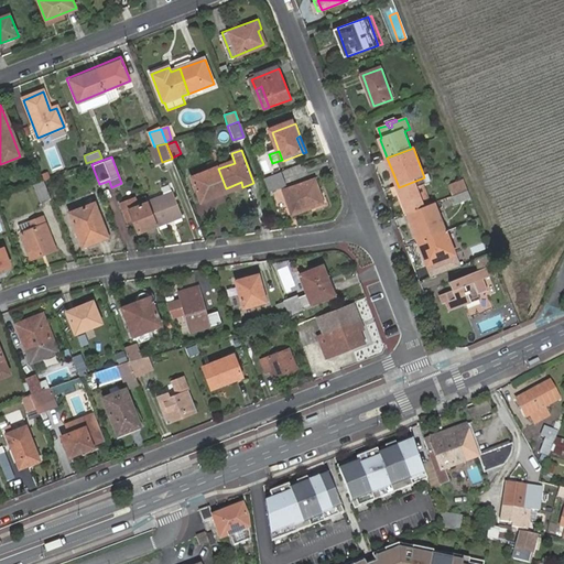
[(226,188),(218,169),(192,179),(201,203),(212,199),(210,194),(226,188)]
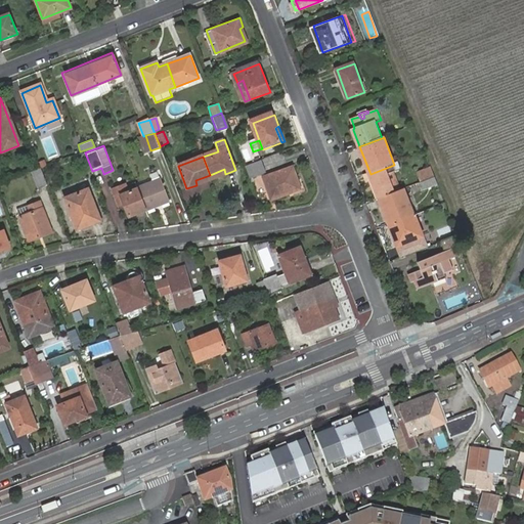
[(268,172),(264,161),(250,167),(253,178),(268,172)]
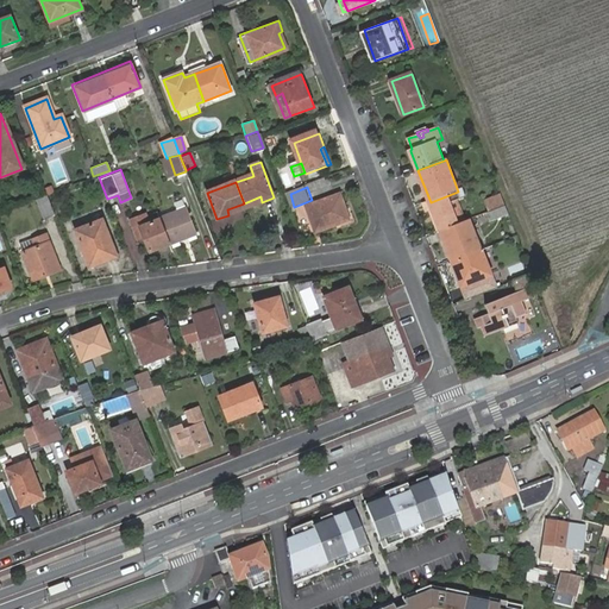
[(462,200),(458,192),(431,202),(440,230),(458,224),(451,203),(462,200)]
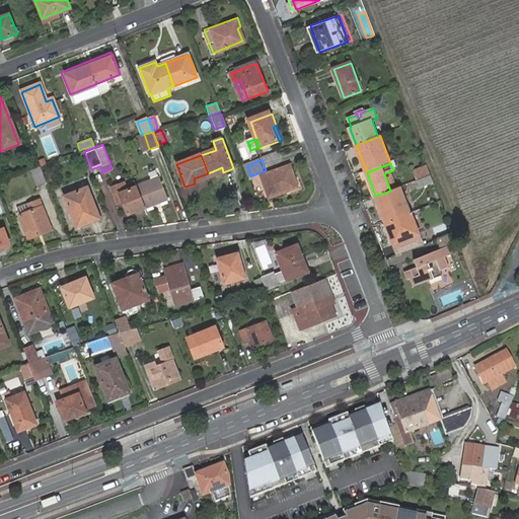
[(47,182),(40,165),(30,169),(36,187),(47,182)]
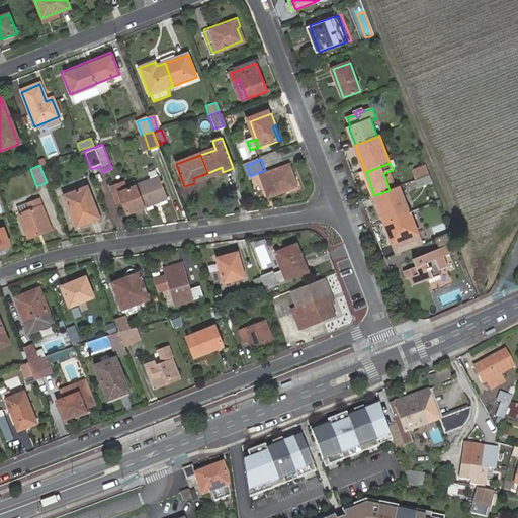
[(258,177),(265,197),(294,186),(287,166),(258,177)]
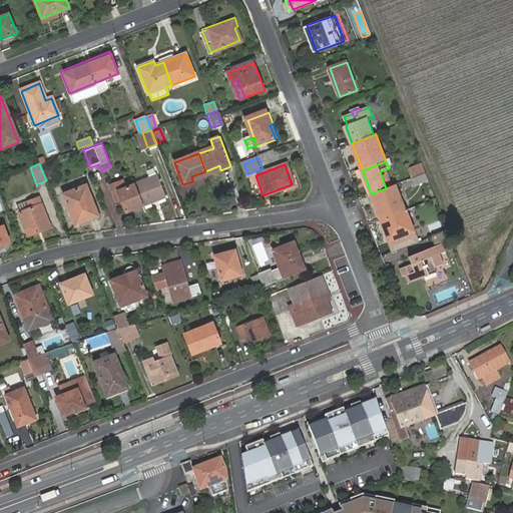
[(416,177),(427,172),(424,165),(413,170),(416,177)]
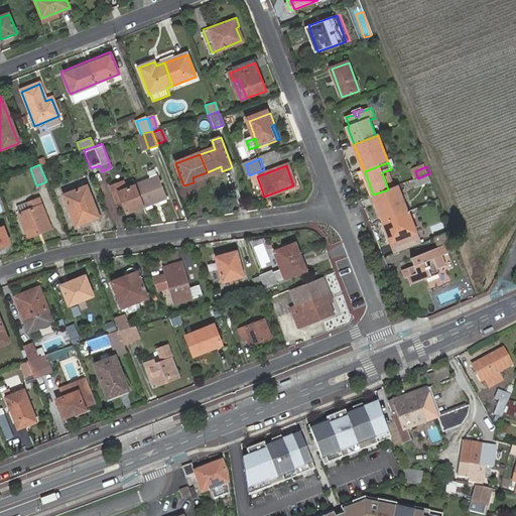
[(395,186),(389,170),(382,172),(388,189),(395,186)]
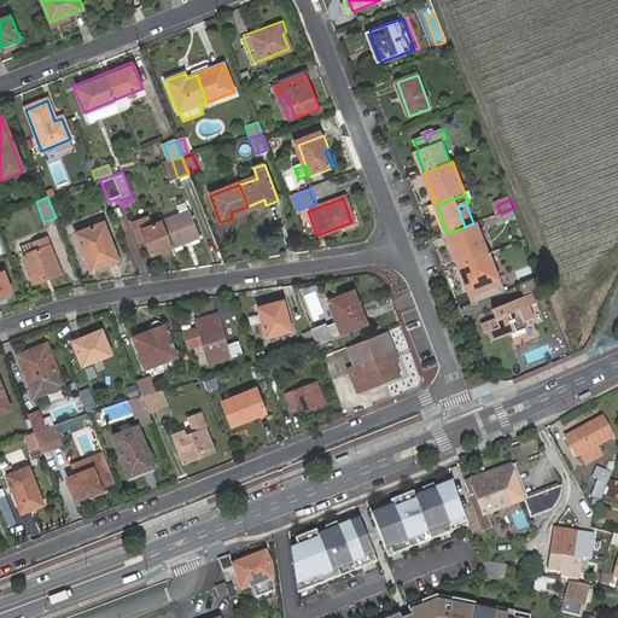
[(518,217),(514,208),(501,214),(495,215),(499,225),(518,217)]
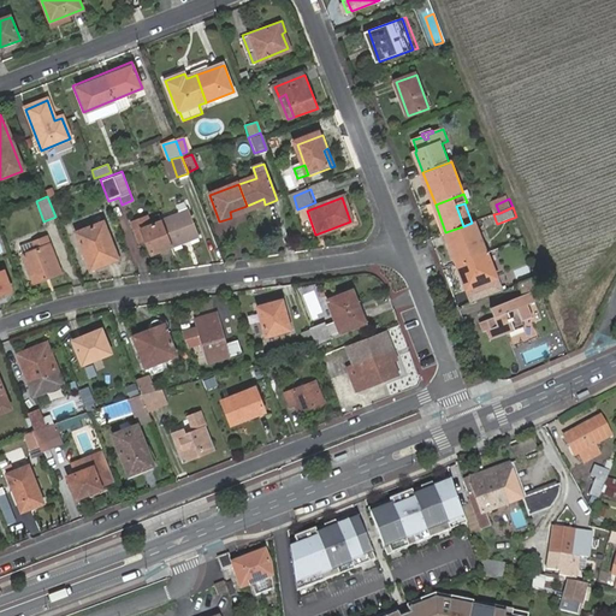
[(161,221),(171,247),(197,236),(188,211),(161,221)]
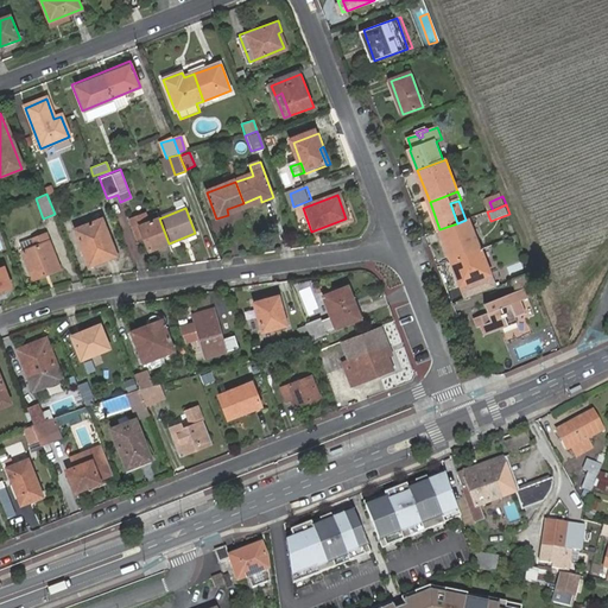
[(149,251),(169,244),(159,219),(153,220),(151,214),(147,216),(146,213),(130,217),(134,228),(139,226),(149,251)]
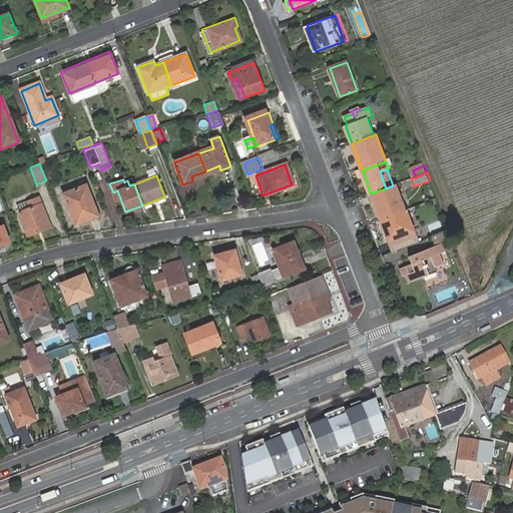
[(58,192),(72,225),(97,215),(82,182),(58,192)]
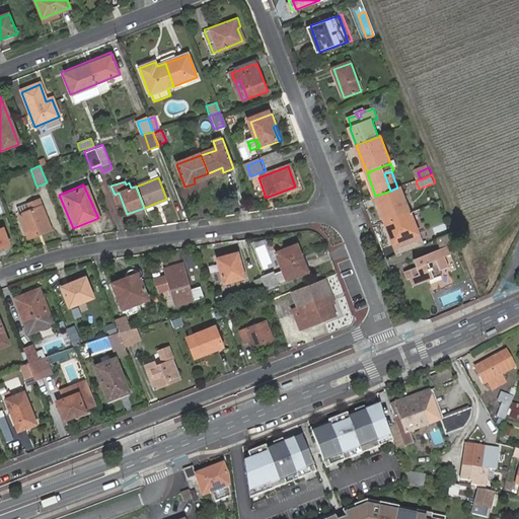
[(385,221),(410,212),(399,187),(397,188),(390,191),(375,196),(385,221)]
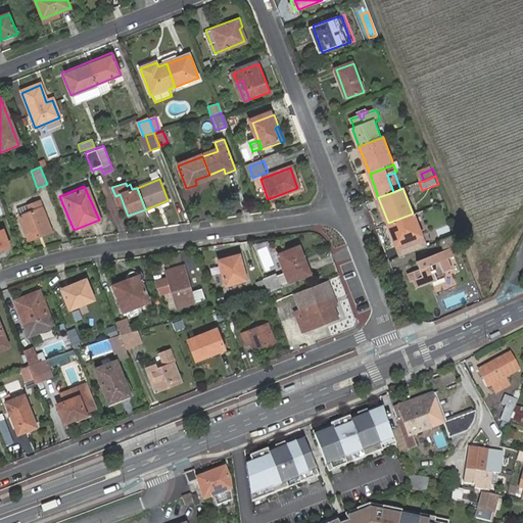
[(38,234),(51,229),(41,201),(29,206),(31,214),(20,217),(30,240),(39,236),(38,234)]
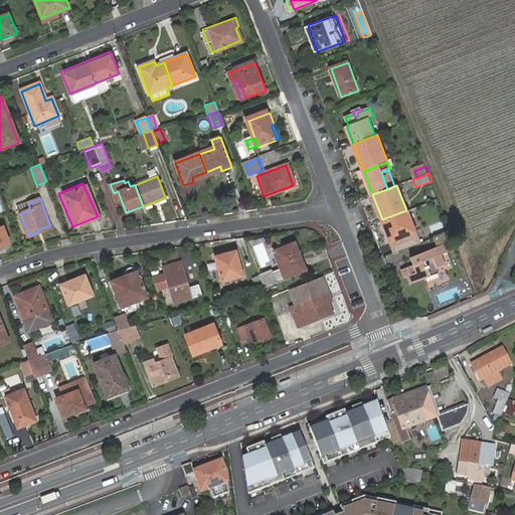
[(424,211),(439,206),(437,200),(422,205),(424,211)]
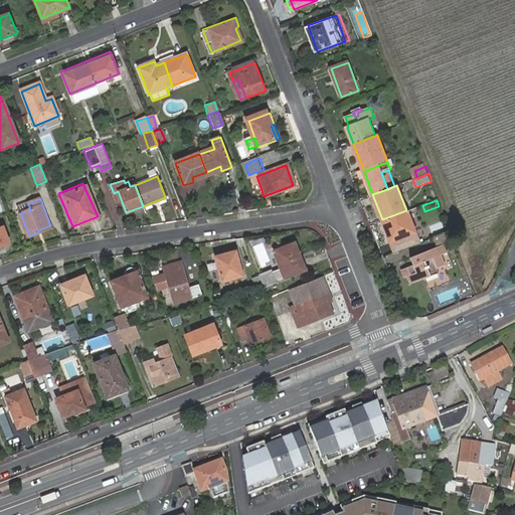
[(30,210),(28,203),(18,207),(20,213),(30,210)]
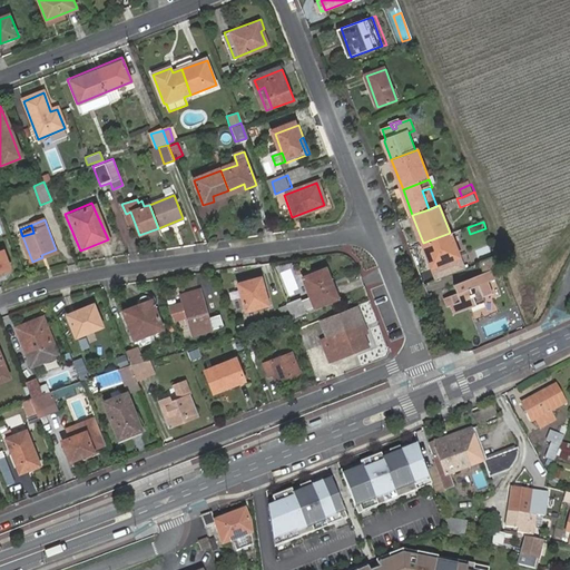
[(459,256),(450,233),(423,243),(432,267),(459,256)]
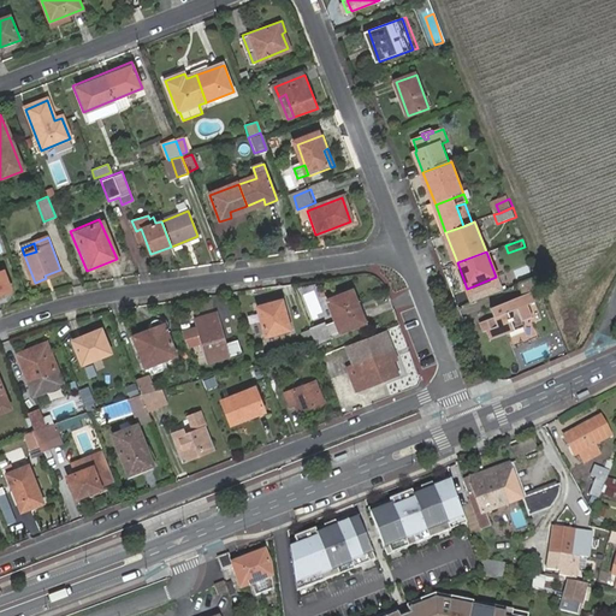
[(539,277),(534,264),(516,271),(521,284),(539,277)]
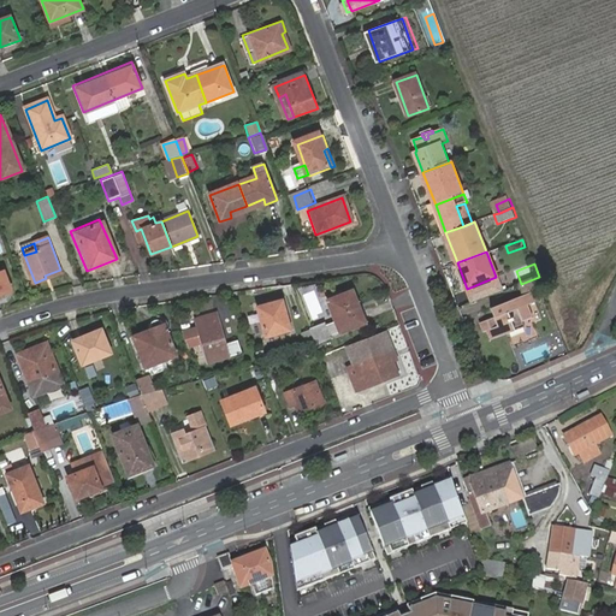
[(523,292),(543,285),(539,277),(521,284),(523,292)]
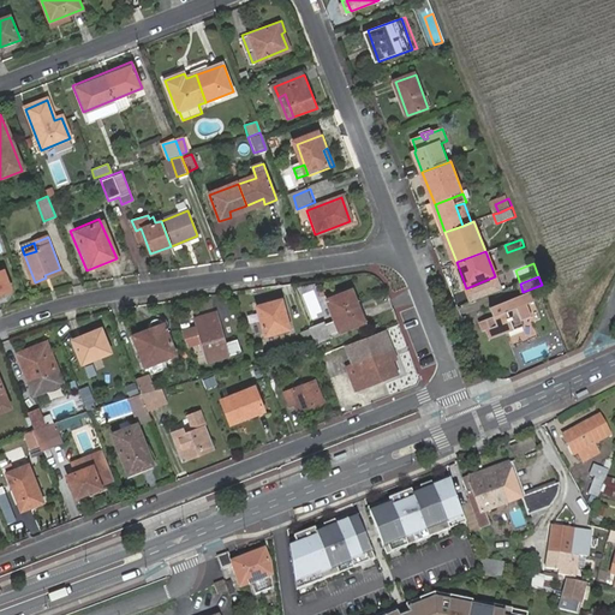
[(351,290),(326,299),(334,322),(339,332),(339,333),(364,322),(351,290)]
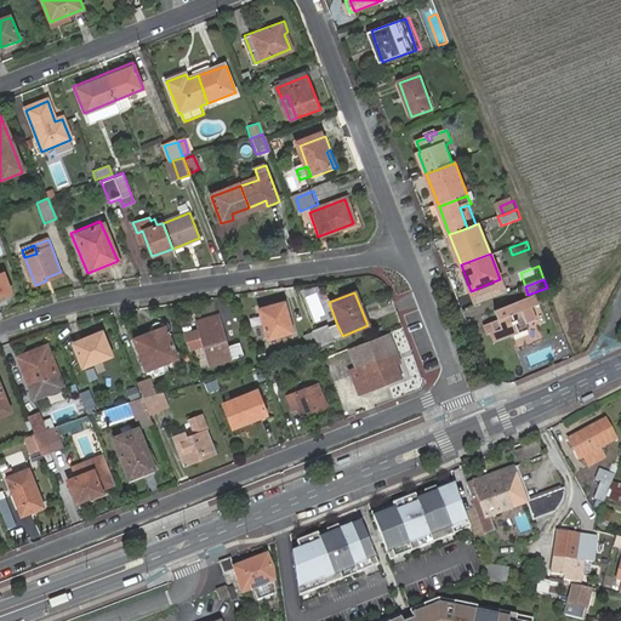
[(501,318),(499,319),(482,325),(486,335),(490,334),(493,342),(529,330),(527,324),(537,320),(533,308),(540,306),(536,295),(516,302),(517,306),(500,312),(501,318)]
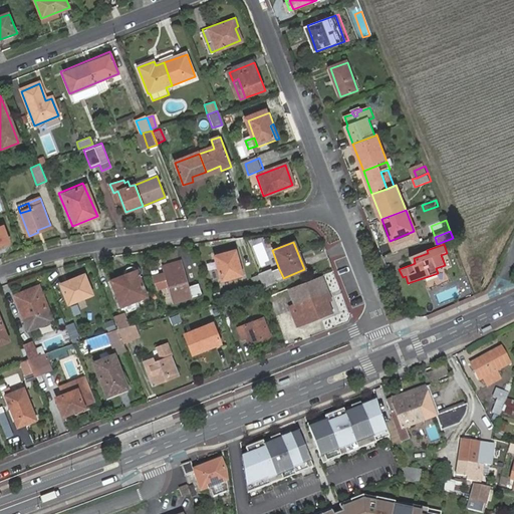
[(410,257),(413,264),(415,263),(414,258),(428,253),(427,250),(410,257)]
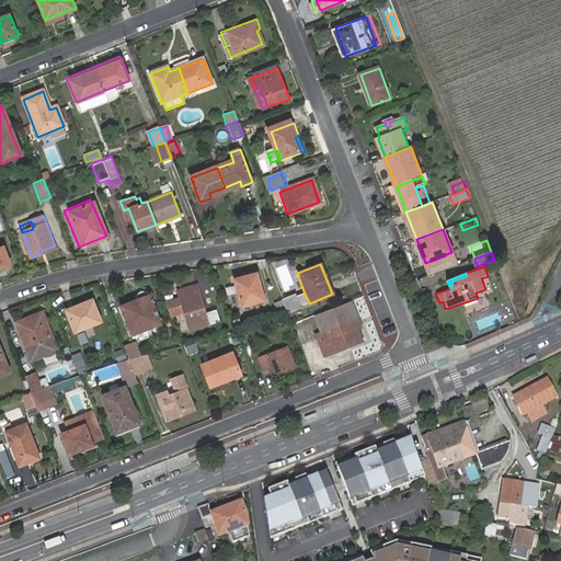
[(235,279),(241,306),(263,300),(258,278),(248,281),(247,277),(235,279)]
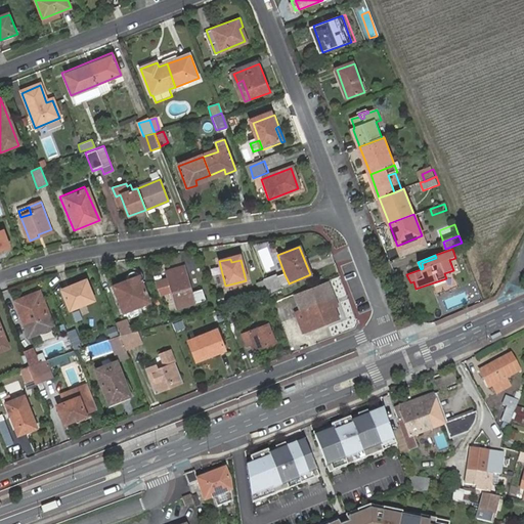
[(181,265),(164,271),(176,307),(204,298),(200,289),(190,292),(181,265)]
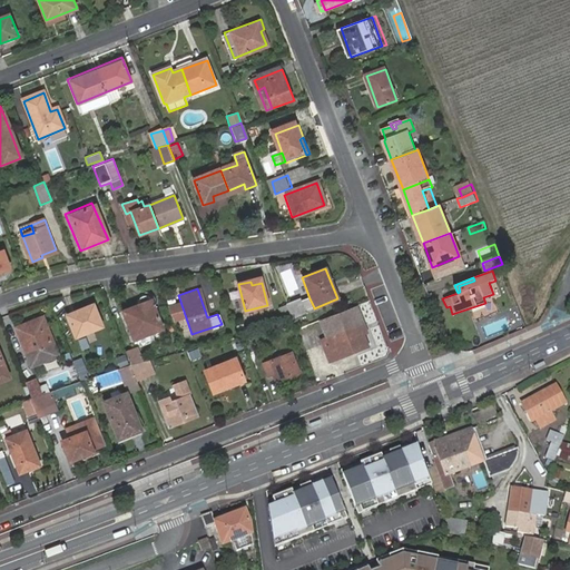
[(124,314),(134,342),(164,331),(153,301),(148,298),(144,300),(143,302),(141,304),(141,307),(124,314)]
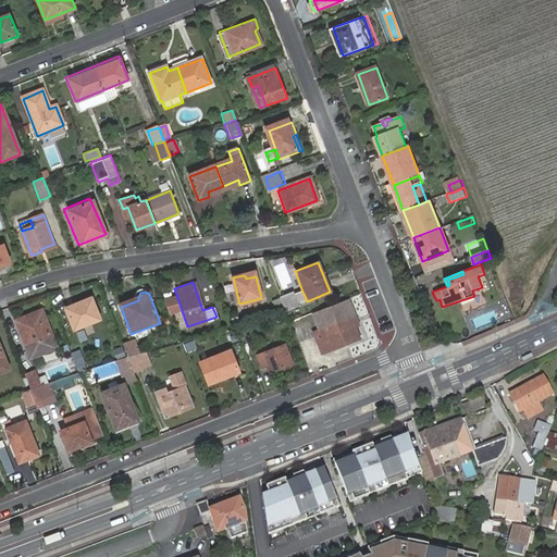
[(302,292),(294,295),(294,293),(280,298),(286,314),(300,309),(298,304),(307,300),(302,292)]
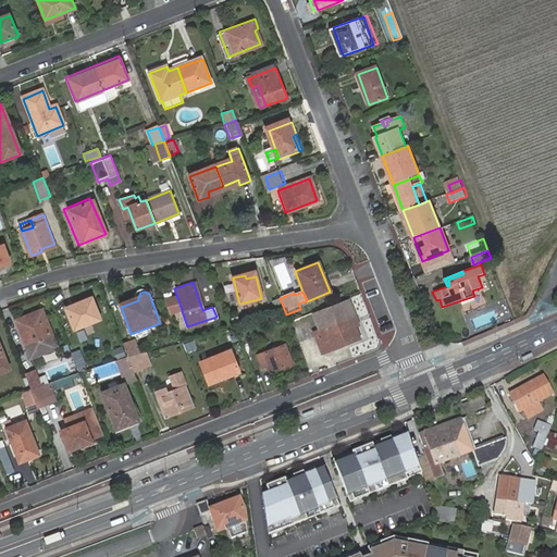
[(66,308),(74,329),(99,320),(91,299),(66,308)]
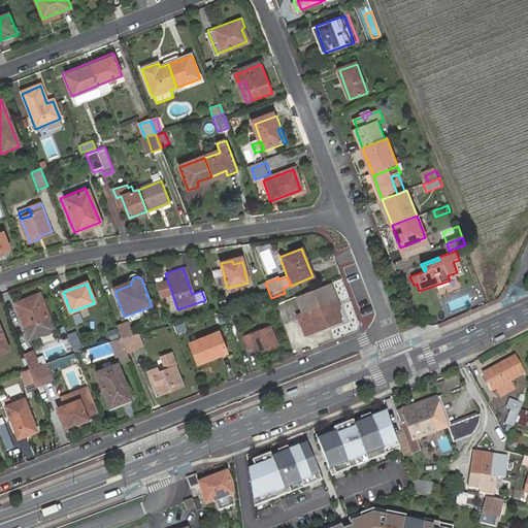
[(329,285),(297,298),(303,314),(297,316),(305,336),(340,322),(336,310),(339,309),(329,285)]
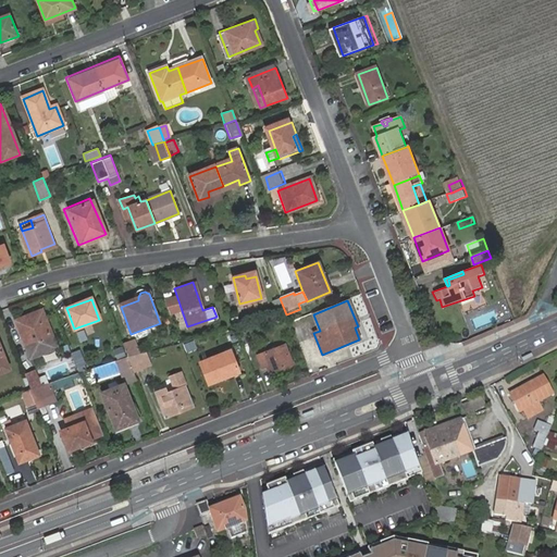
[(31,360),(59,349),(42,310),(15,321),(31,360)]
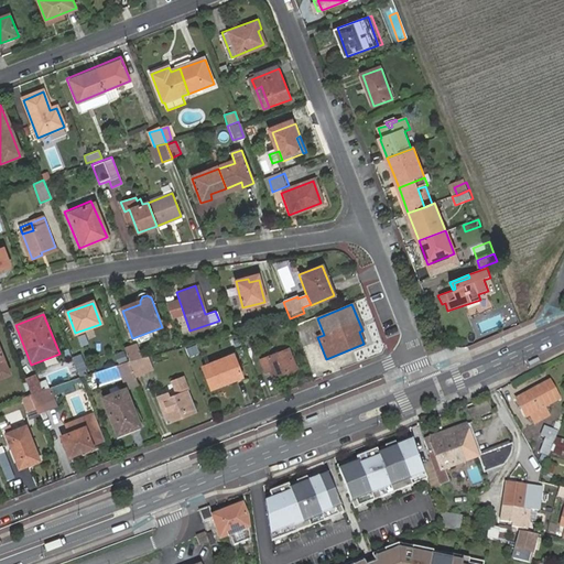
[(125,349),(130,361),(140,359),(134,345),(125,349)]
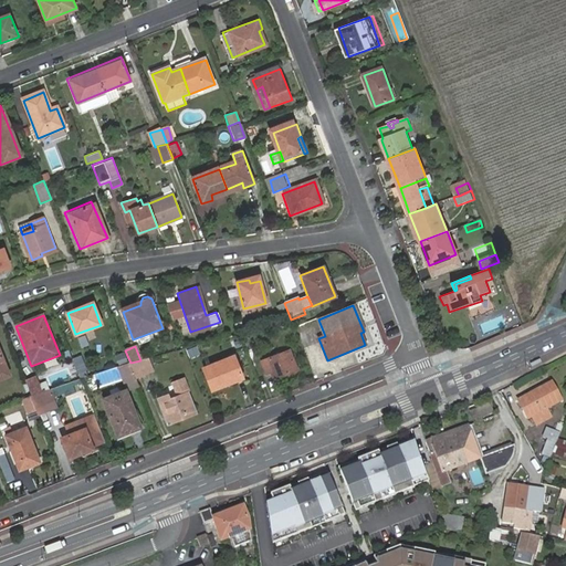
[(0,352),(0,380),(10,376),(0,352)]
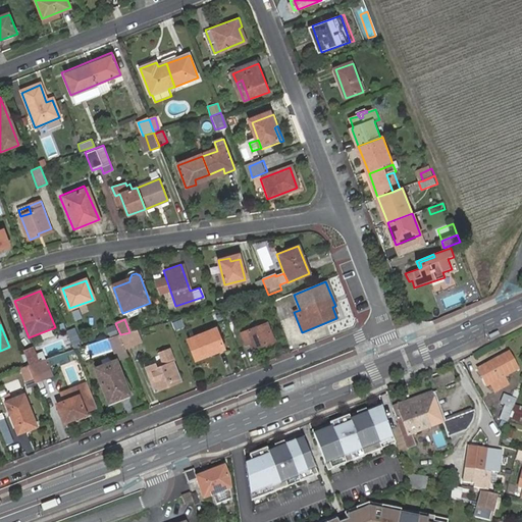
[(106,326),(108,335),(116,333),(114,324),(106,326)]
